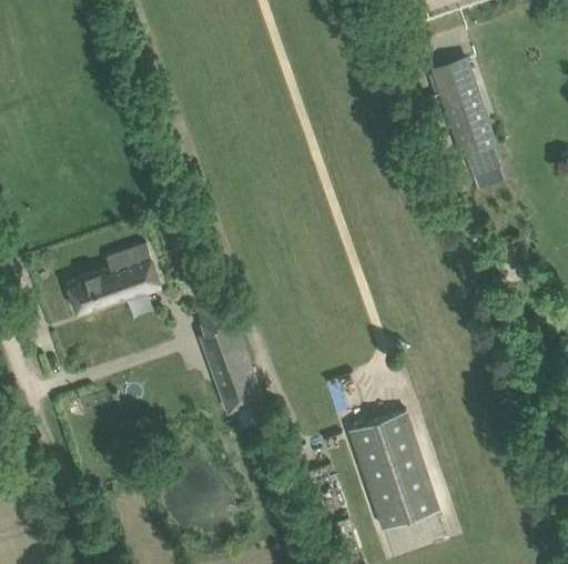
[(427,78),(434,98),(438,96),(460,160),(469,158),(474,169),(492,163),(487,150),(498,147),(468,58),(430,71),(432,76),(427,78)]
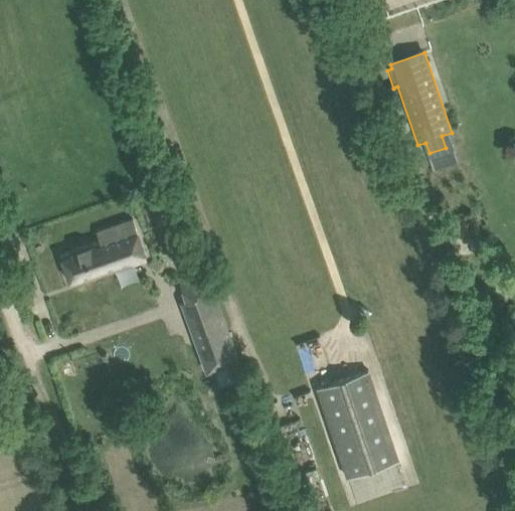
[(72,287),(146,259),(132,222),(97,236),(100,244),(61,259),(72,287)]
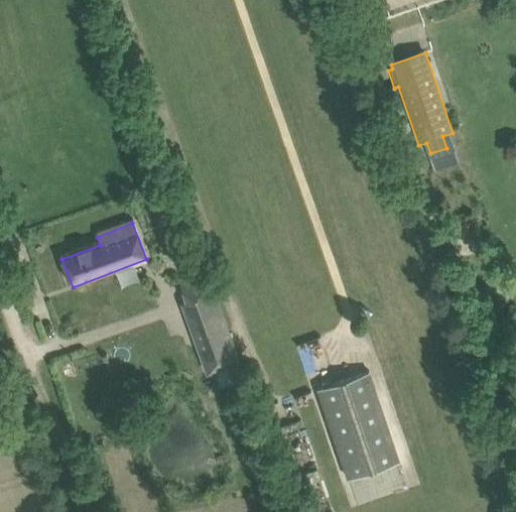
[(208,275),(180,285),(186,303),(196,329),(190,331),(207,375),(240,363),(236,353),(230,337),(208,275)]
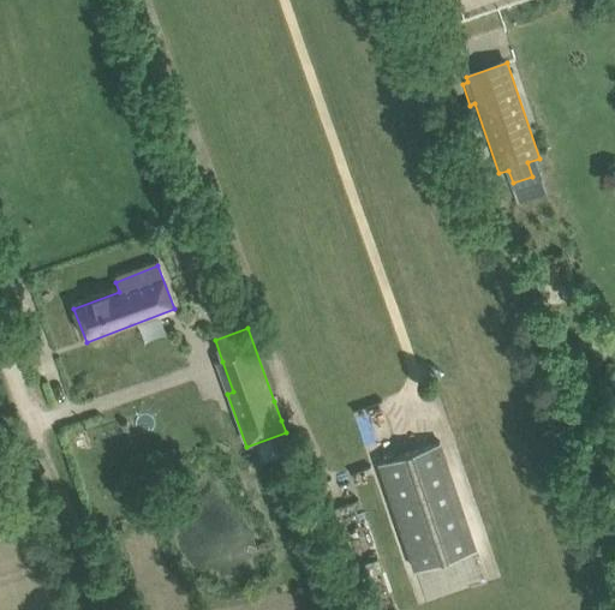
[(378,466),(415,574),(476,554),(440,446),(378,466)]
